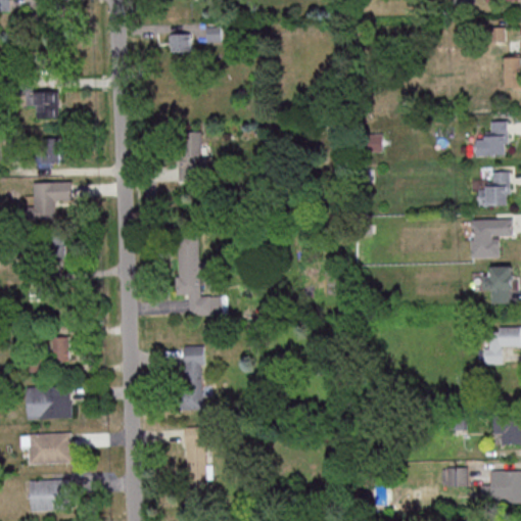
[(170,52),(190,52),(190,35),(170,35),(170,52)]
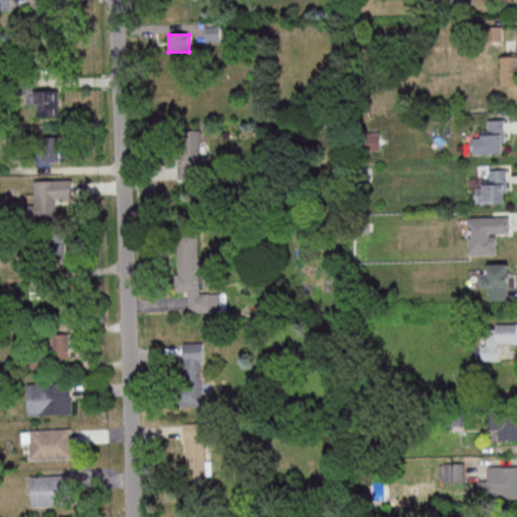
[(516,58),(501,58),(501,89),(516,88),(516,58)]
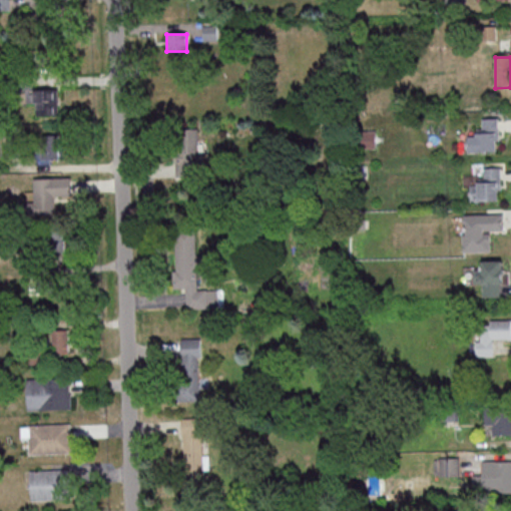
[(25,89),(25,105),(35,105),(35,117),(57,117),(57,89),(25,89)]
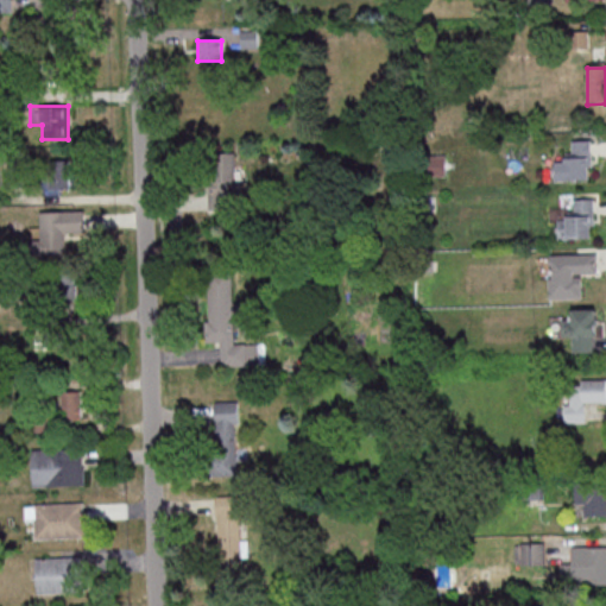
[(589,144),(569,144),(569,159),(555,159),(555,183),(589,183),(589,144)]
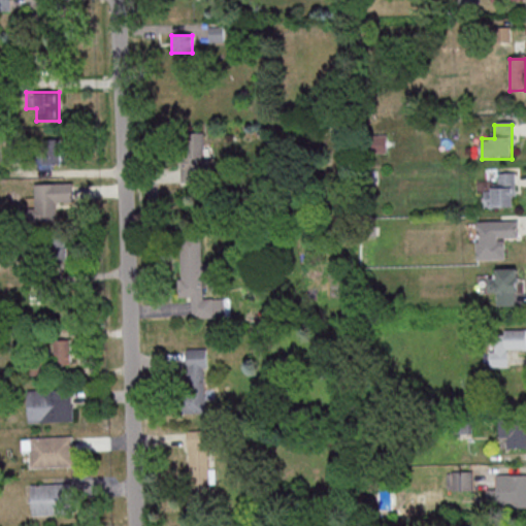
[(179,137),(203,136),(205,184),(182,186),(179,137)]
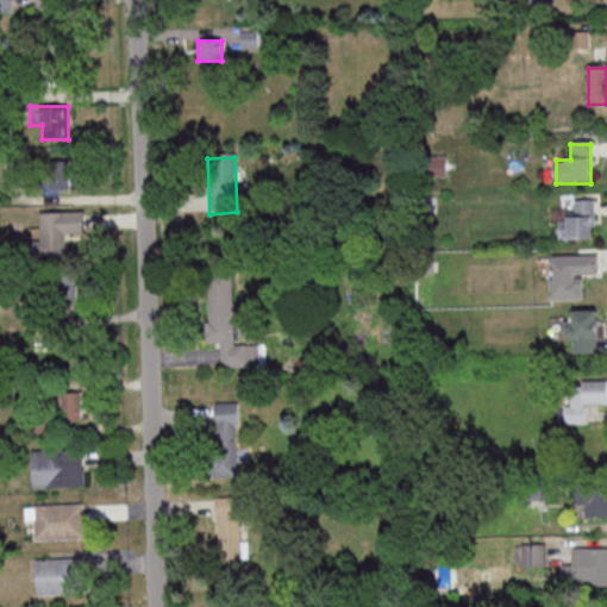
[(69,163),(41,163),(41,192),(69,192),(69,163)]
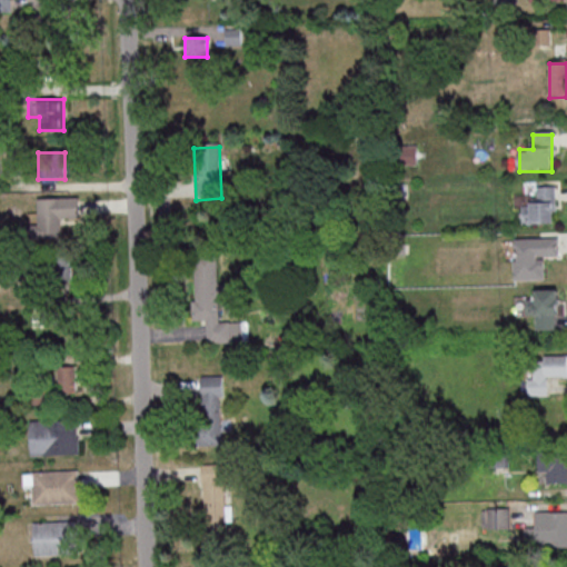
[(555,226),(555,188),(533,188),(533,202),(521,202),(521,226),(555,226)]
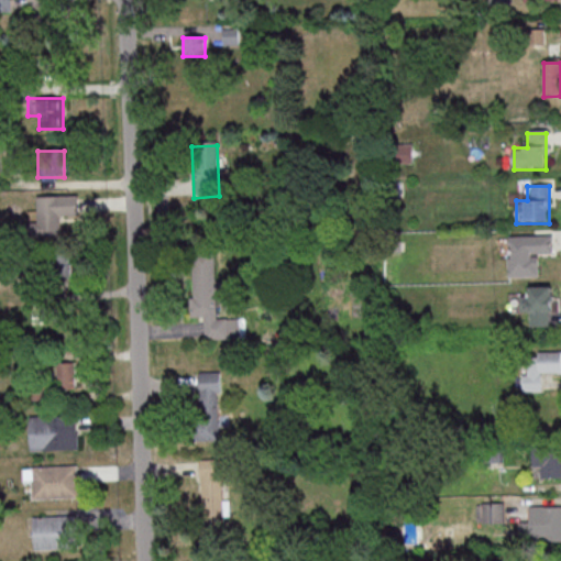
[(36,197),(36,223),(28,223),(28,238),(59,238),(59,217),(76,217),(76,197),(36,197)]
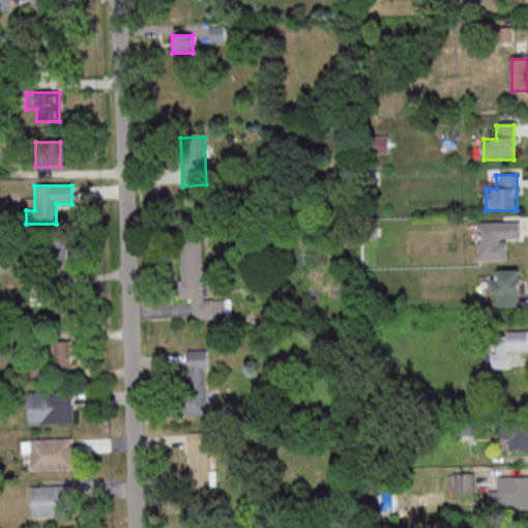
[(507,262),(507,242),(519,242),(519,223),(477,223),(477,262),(507,262)]
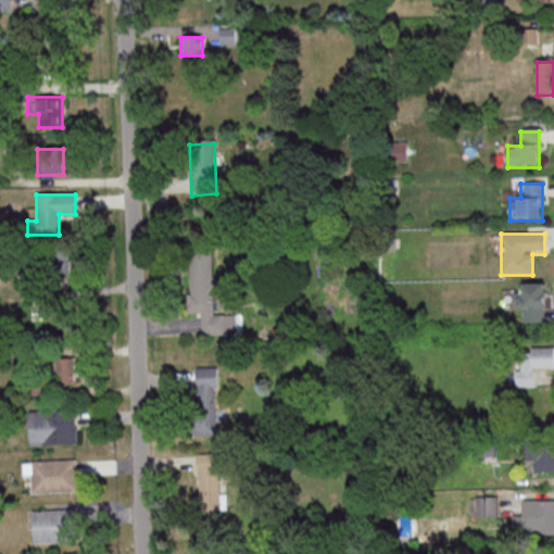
[(49,288),(72,288),(72,252),(49,252),(49,288)]
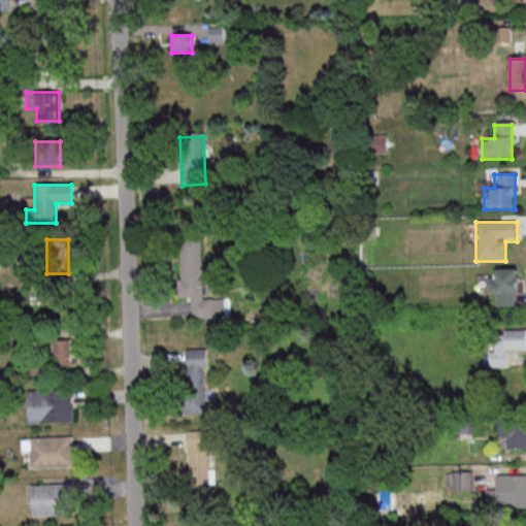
[(176,240),(198,239),(201,301),(210,300),(211,320),(189,321),(188,300),(175,300),(174,282),(178,282),(176,240)]
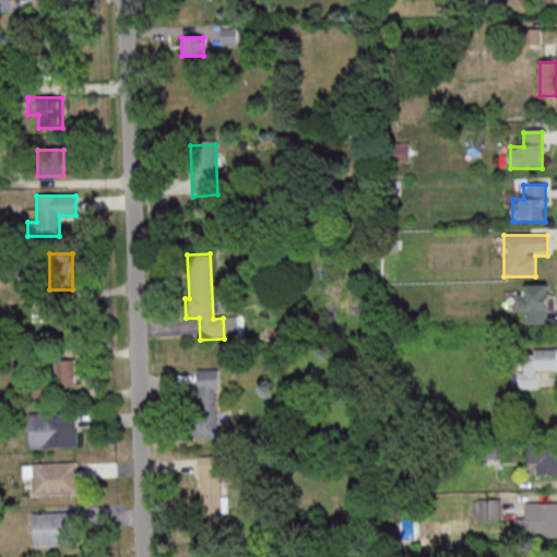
[(547,286),(524,286),(524,296),(518,295),(517,311),(525,311),(525,326),(546,326),(547,286)]
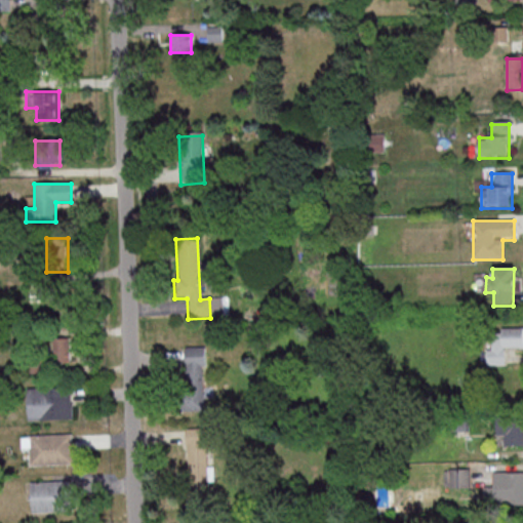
[(504,366),(504,349),(522,348),(522,329),(498,329),(499,337),(489,337),(489,348),(486,348),(486,366),(504,366)]
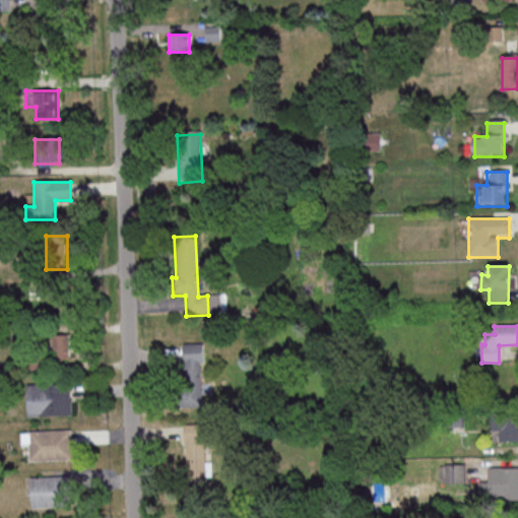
[(53,335),(53,360),(69,360),(69,335),(53,335)]
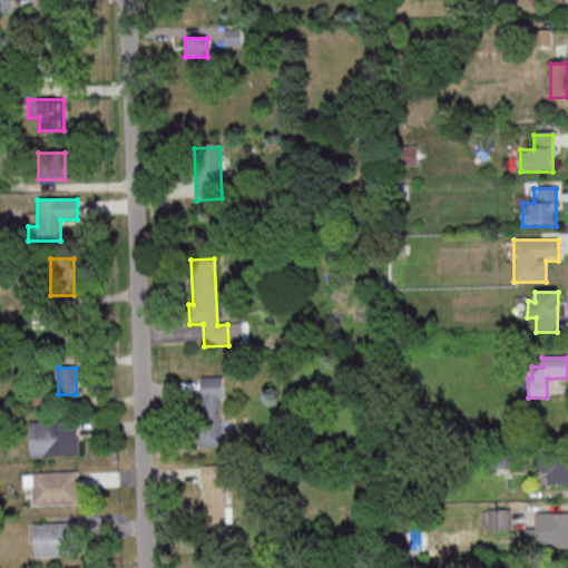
[(191,424),(201,424),(198,380),(219,379),(221,397),(216,397),(218,448),(192,449),(191,424)]
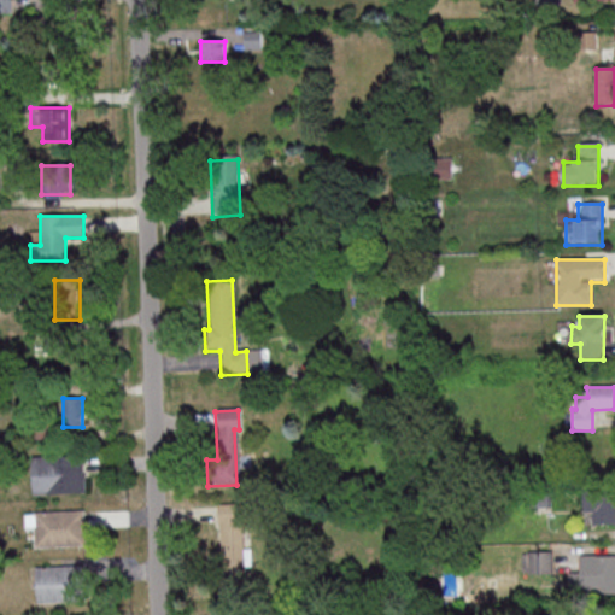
[(29,460),(80,457),(81,492),(31,495),(29,460)]
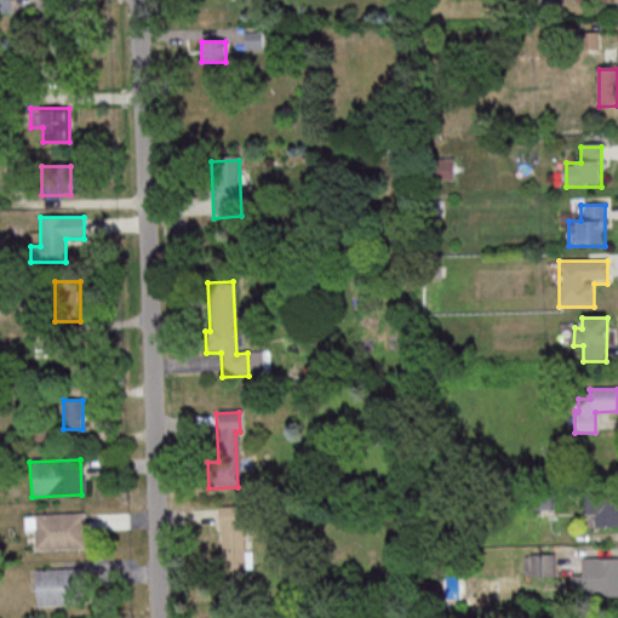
[(617,493),(585,493),(585,527),(617,527),(617,493)]
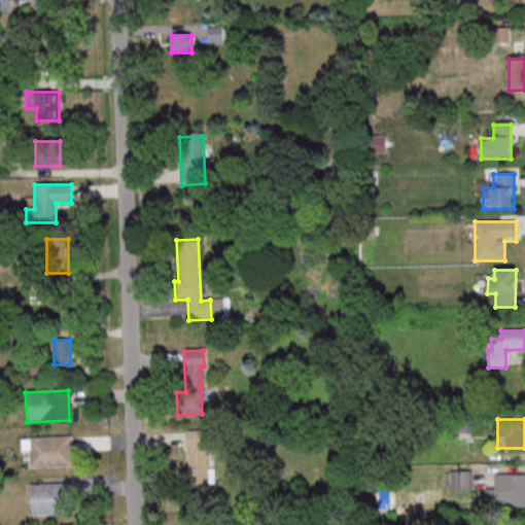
[(187,491),(208,491),(208,431),(187,431),(187,491)]
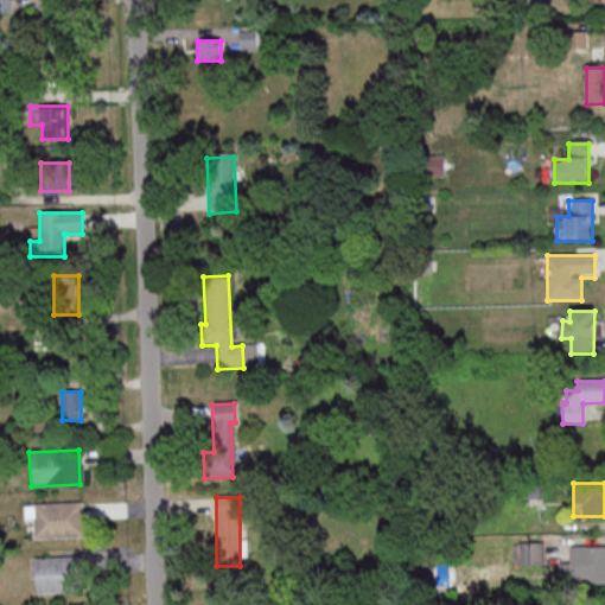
[(29,504),(78,502),(80,537),(30,539),(29,504)]
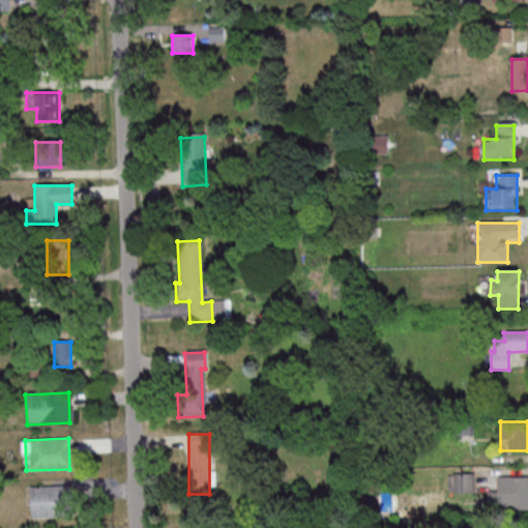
[(472,474),(447,474),(447,493),(472,493),(472,474)]
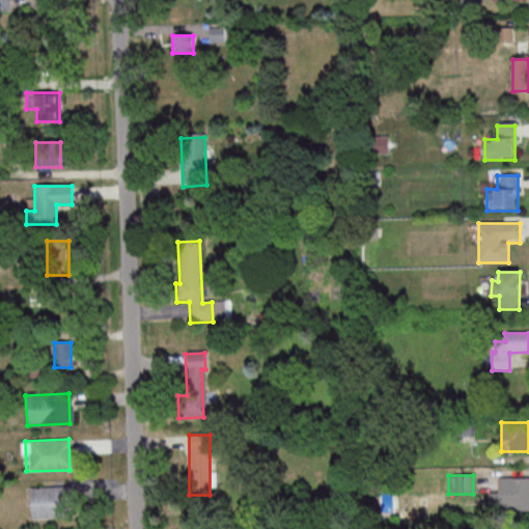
[(528,511),(528,478),(499,479),(499,493),(490,493),(490,511),(528,511)]
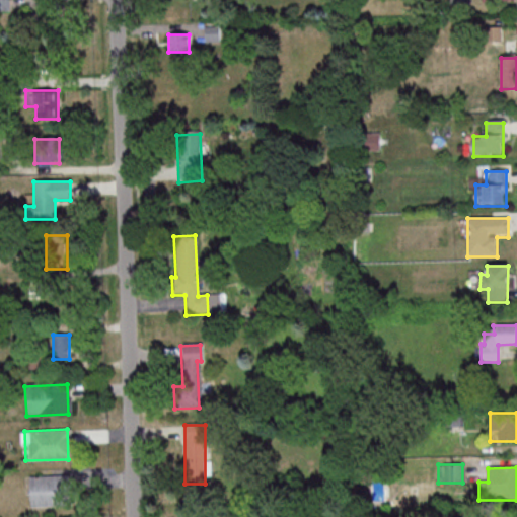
[(25,476),(66,475),(67,505),(27,507),(25,476)]
